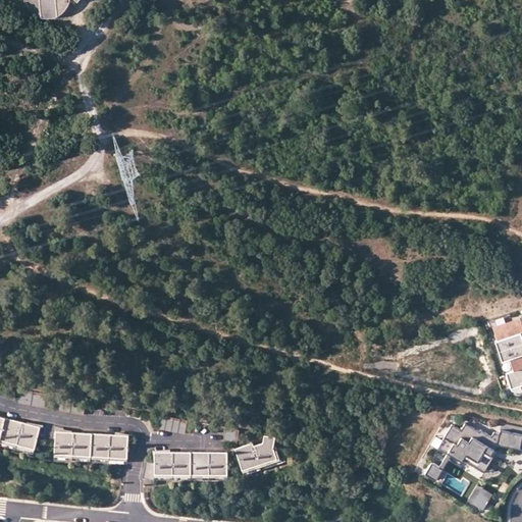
[(21,0),(22,0),(27,8),(32,12),(42,16),(51,15),(60,11),(65,5),(67,0),(21,0)]
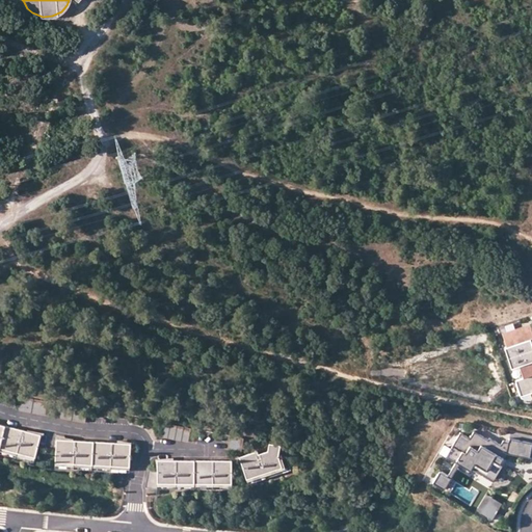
[(522,327),(503,334),(507,346),(505,346),(508,356),(511,367),(520,365),(524,377),(515,379),(521,395),(531,391),(531,328),(531,329),(523,331),(522,327)]
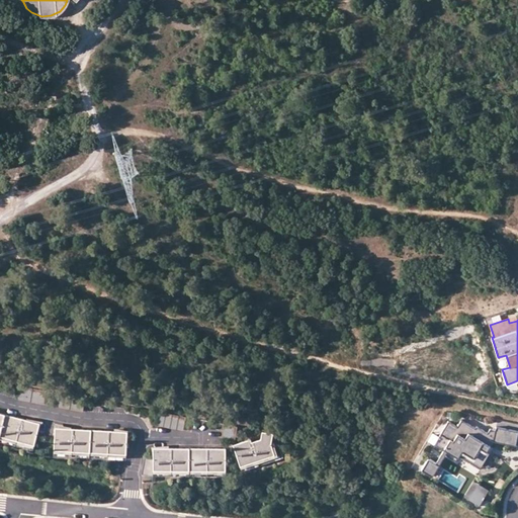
[(18,385),(16,399),(23,401),(26,387),(18,385)]
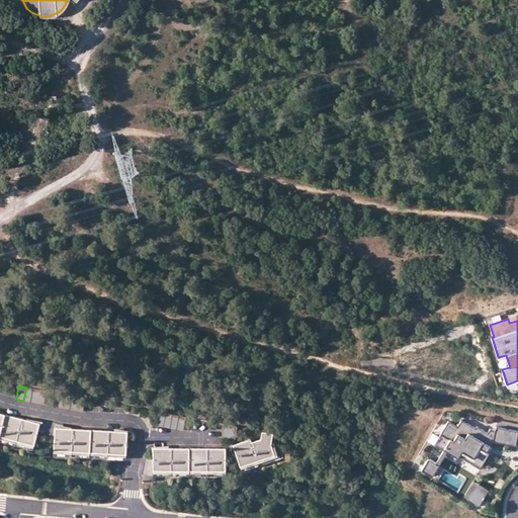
[(26,387),(23,401),(30,402),(32,389),(26,387)]
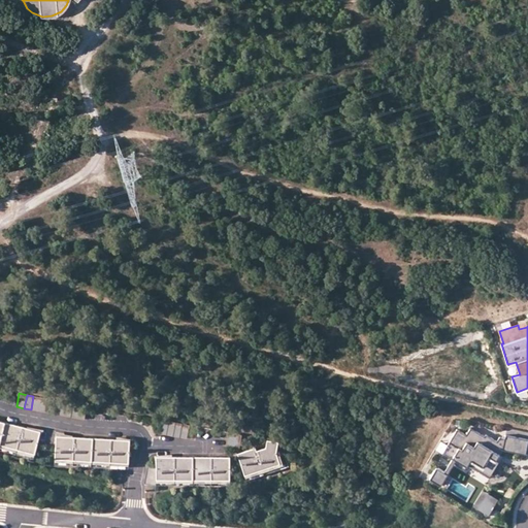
[(33,396),(31,409),(38,410),(40,397),(33,396)]
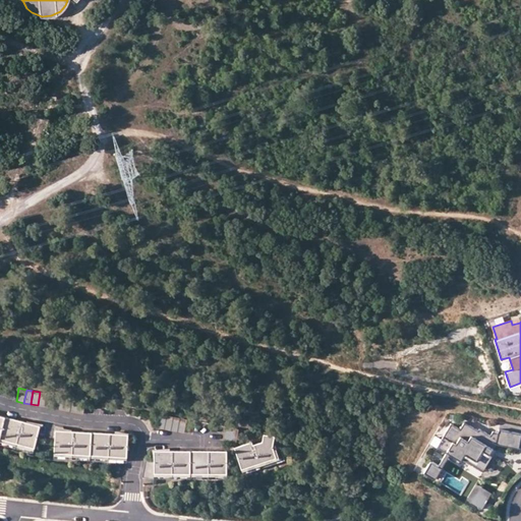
[(40,392),(38,405),(44,406),(47,393),(40,392)]
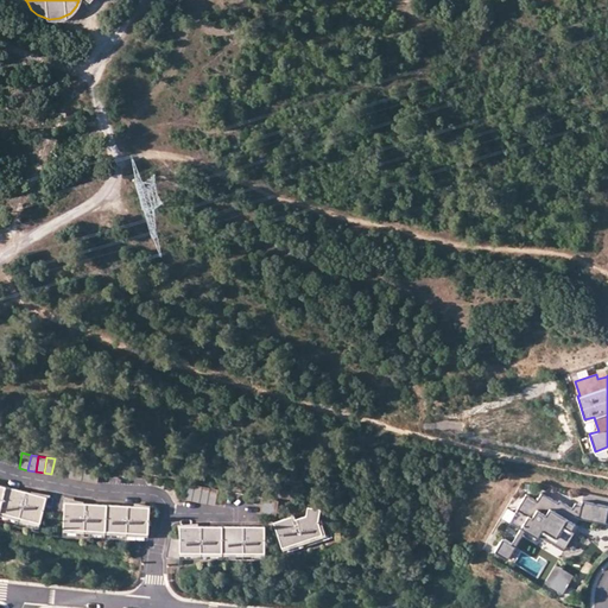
[(69,462),(65,477),(74,479),(77,463),(69,462)]
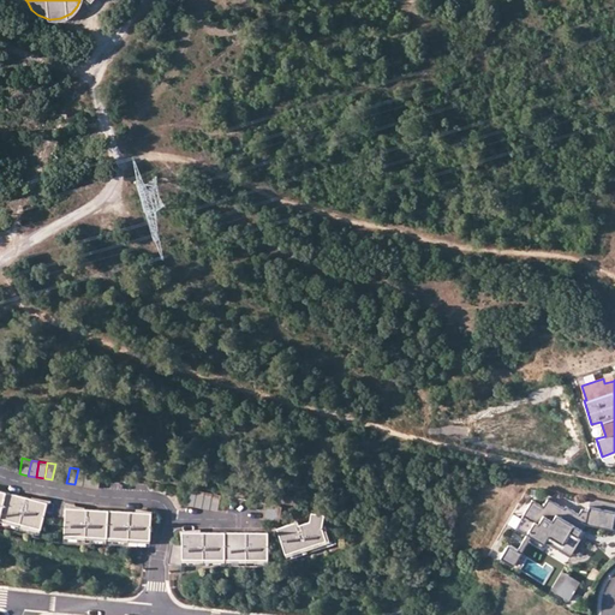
[(78,469),(75,484),(83,485),(85,470),(78,469)]
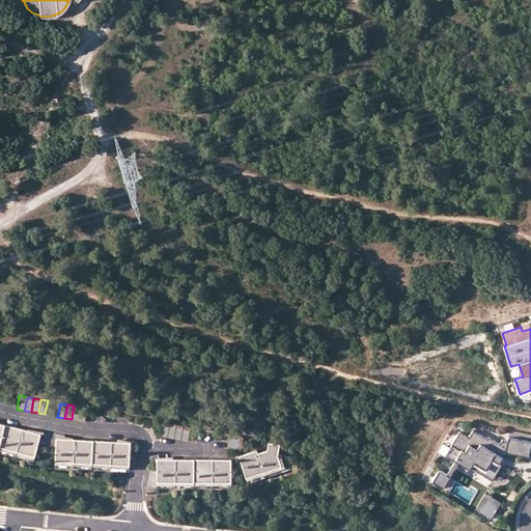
[(74,406),(72,419),(79,420),(81,407),(74,406)]
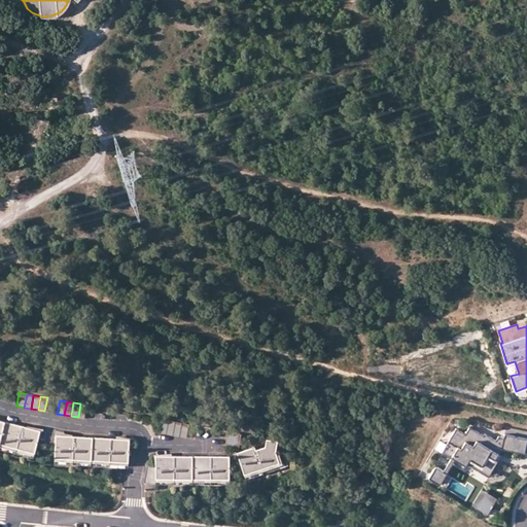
[(80,403),(78,417),(84,419),(88,405),(80,403)]
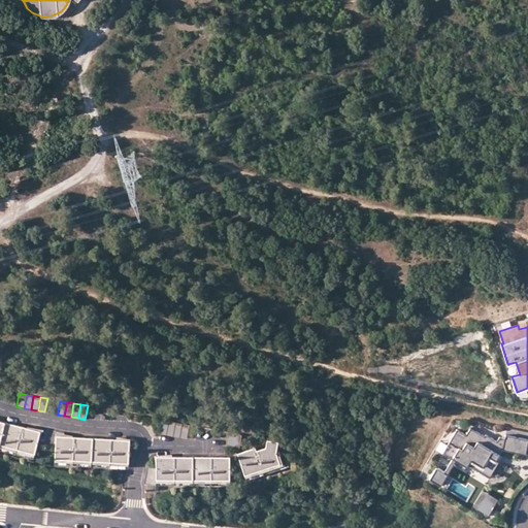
[(4,421),(0,435),(0,449),(14,453),(22,426),(4,421)]
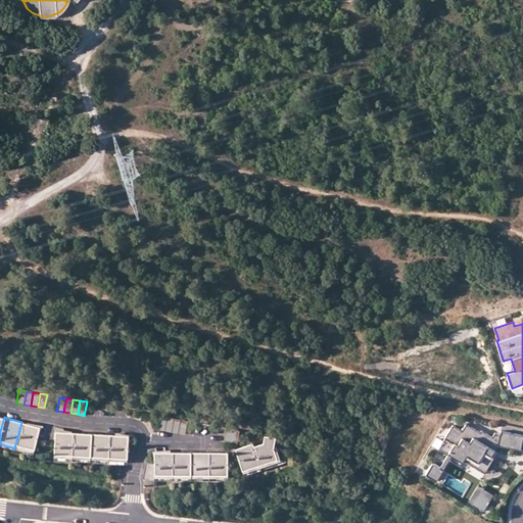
[(159,417),(156,430),(163,431),(167,418),(159,417)]
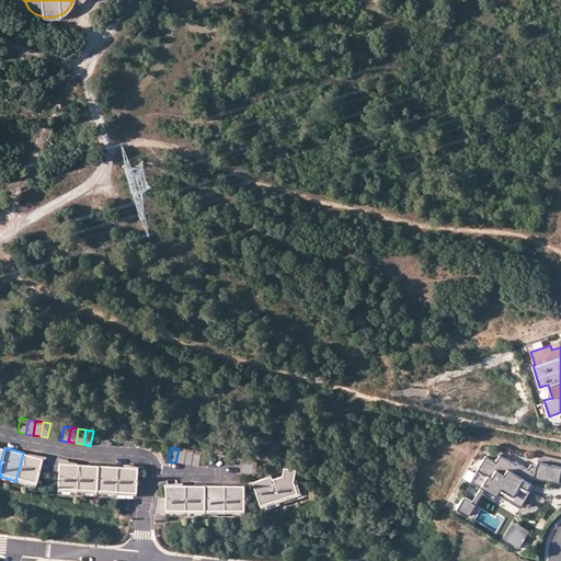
[(185,449),(179,448),(175,462),(183,464),(185,449)]
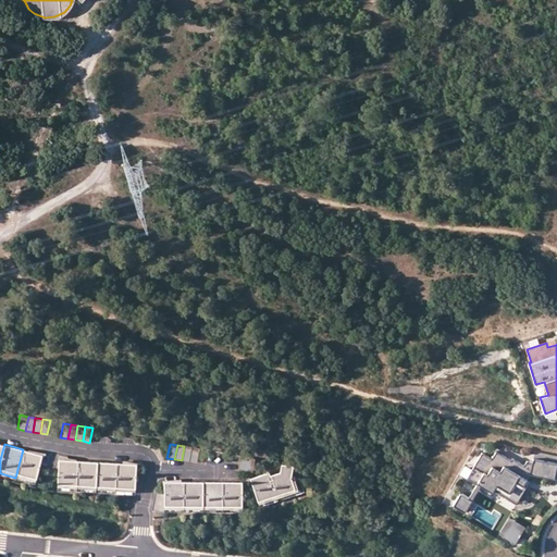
[(192,447),(184,446),(182,460),(188,461),(192,447)]
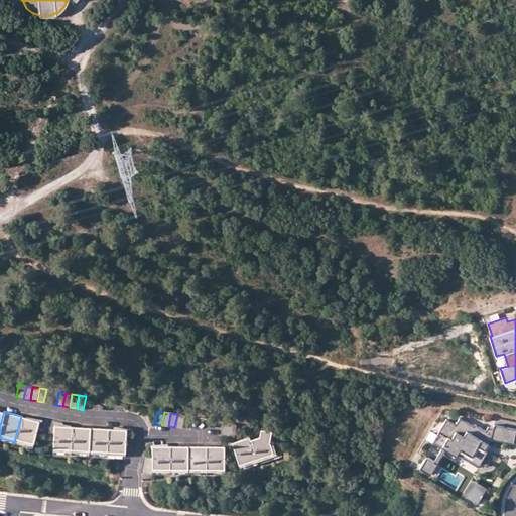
[(183,415),(177,414),(174,427),(181,429),(183,415)]
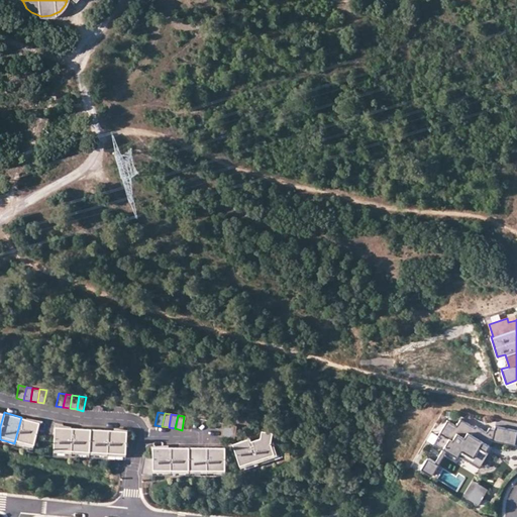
[(21,417),(14,443),(32,448),(38,421),(21,417)]
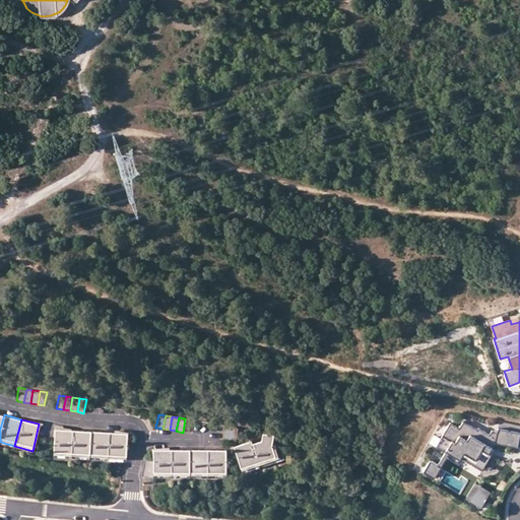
[(496,444),(518,449),(519,442),(519,434),(499,430),(499,433),(493,431),(491,436),(479,429),(478,431),(464,421),(460,429),(451,424),(437,447),(448,455),(447,456),(459,464),(462,459),(473,465),(476,460),(486,466),(490,461),(493,456),(491,454),(486,452),(489,447),(493,449),(496,444)]
